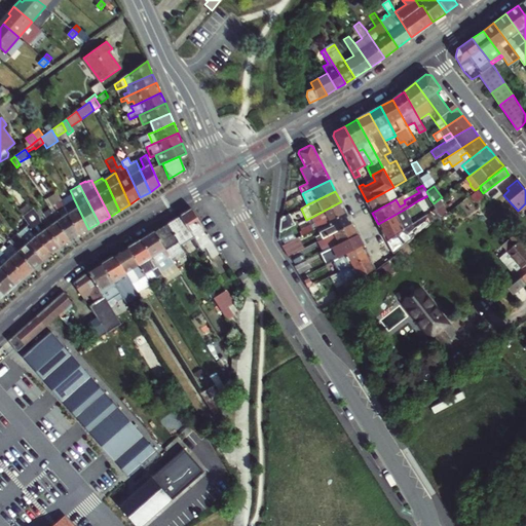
[(372,213),(390,202),(384,192),(367,201),(372,213)]
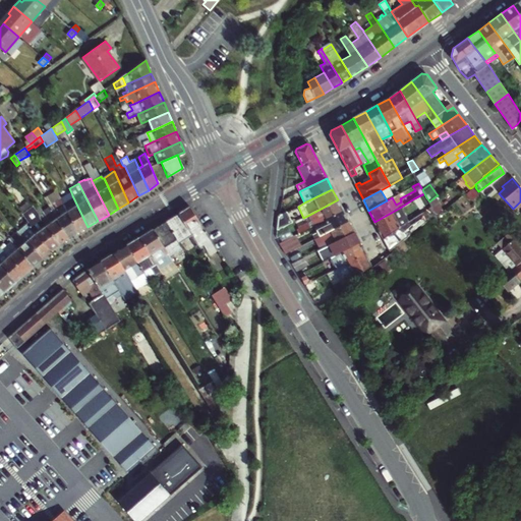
[(416,204),(426,197),(424,193),(414,198),(416,204)]
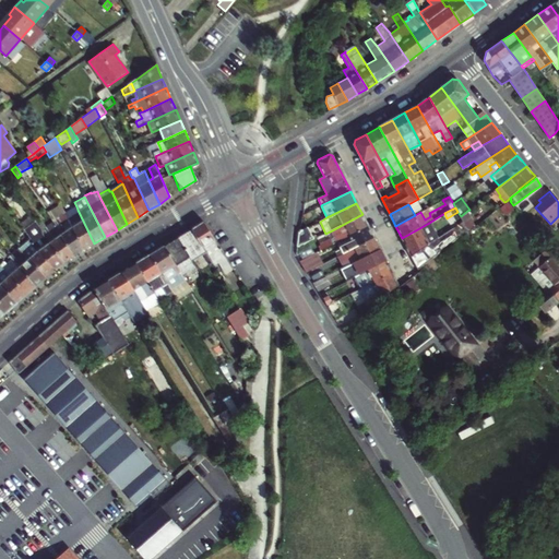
[(68,216),(83,250),(94,244),(78,210),(72,213),(70,210),(64,212),(66,213),(68,216)]
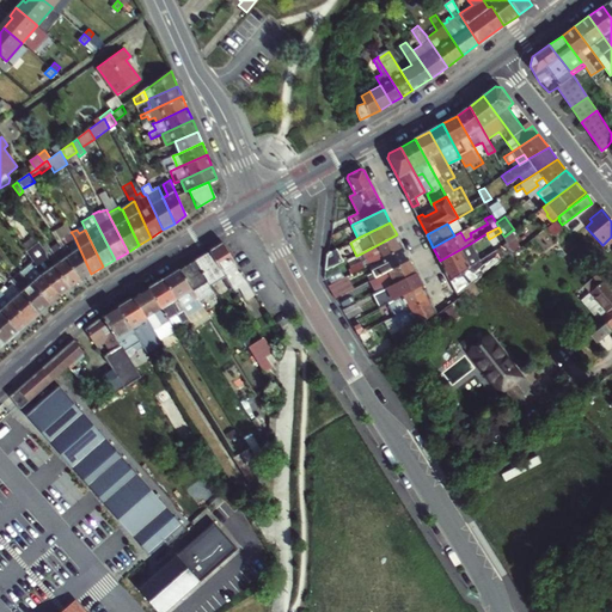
[(521,246),(512,231),(505,237),(506,239),(513,251),(513,254),(521,246)]
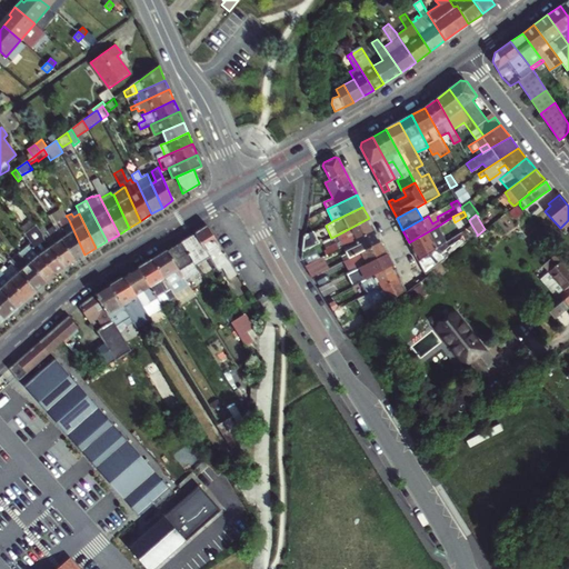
[(55,225),(56,228),(69,220),(67,217),(55,225)]
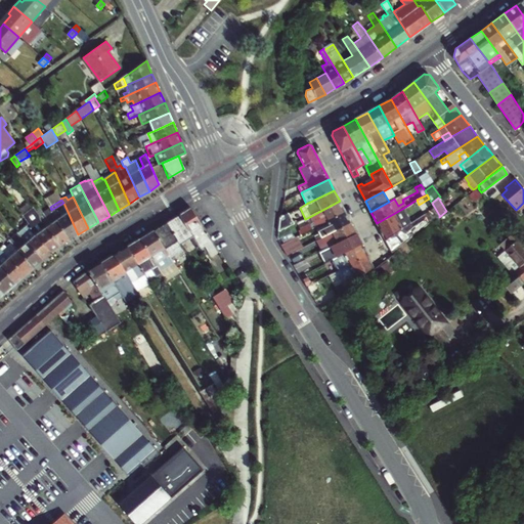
[(340,201),(311,216),(316,226),(345,212),(340,201)]
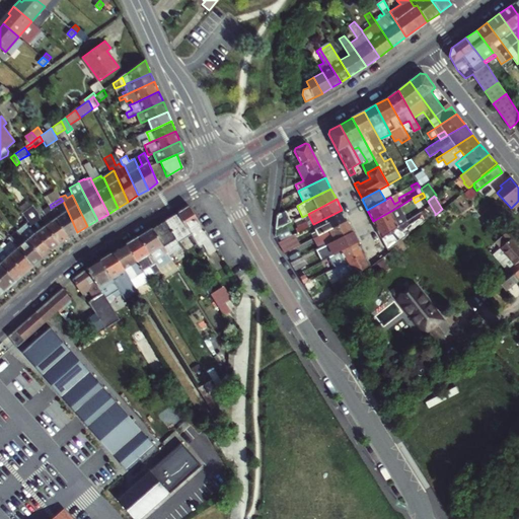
[(68,238),(77,232),(63,201),(51,208),(68,238)]
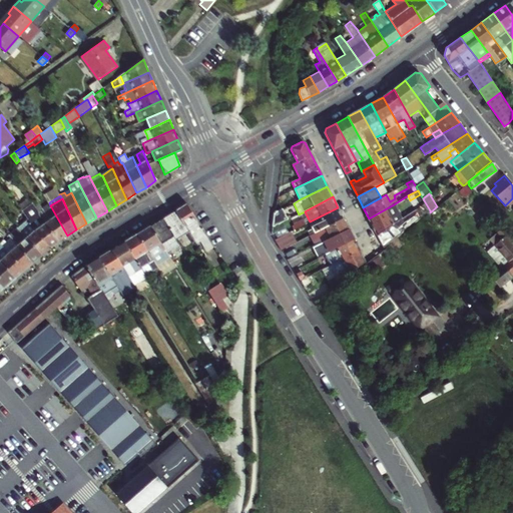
[(67,235),(50,205),(43,210),(41,207),(36,199),(33,202),(41,214),(40,214),(46,222),(59,241),(67,235)]
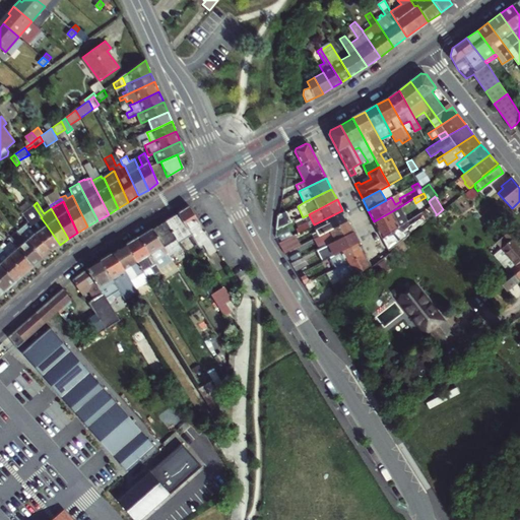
[(374,221),(388,250),(436,213),(430,203),(419,209),(420,213),(412,218),(407,221),(405,217),(405,216),(402,218),(400,213),(402,212),(399,207),(374,221)]
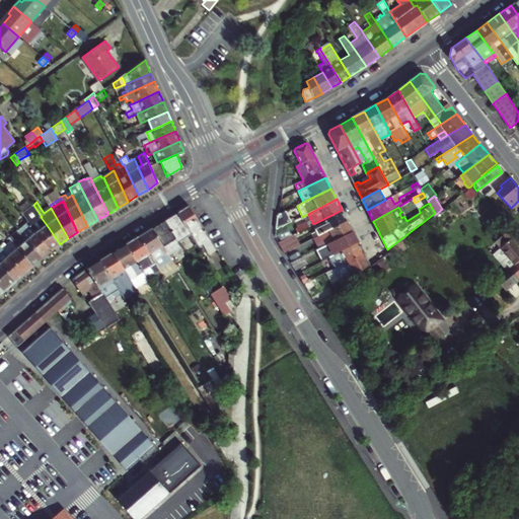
[(215,248),(213,244),(189,206),(178,213),(192,235),(199,246),(204,243),(210,252),(215,248)]
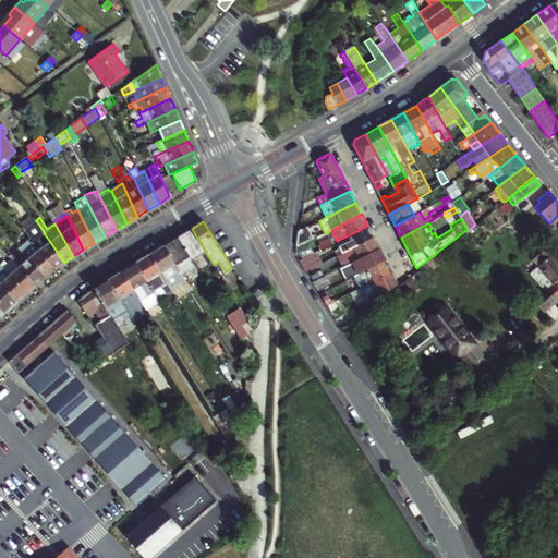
[(299,230),(296,246),(314,238),(307,226),(299,230)]
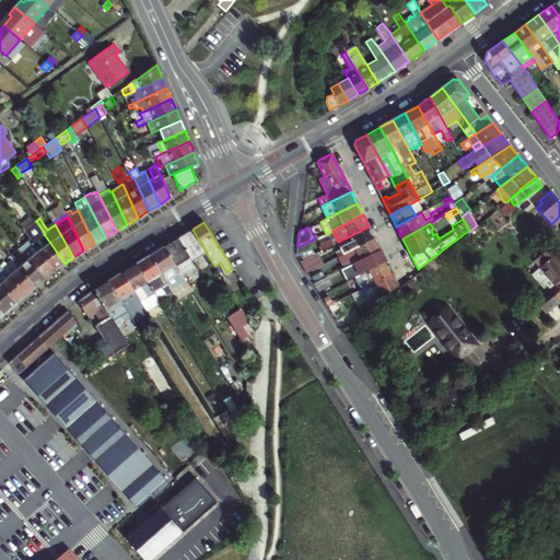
[(375,238),(369,226),(338,242),(343,254),(375,238)]
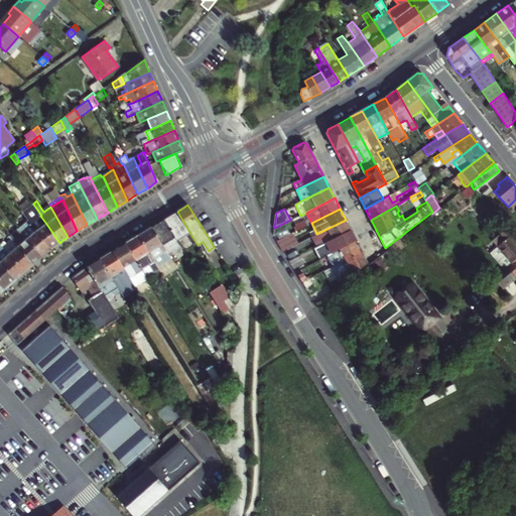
[(190,234),(177,212),(164,219),(175,237),(177,241),(190,234)]
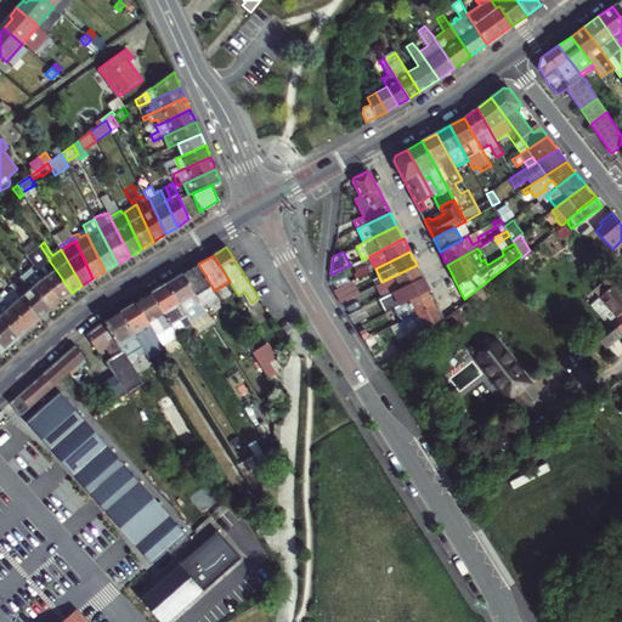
[(21,261),(17,265),(24,273),(27,271),(21,261)]
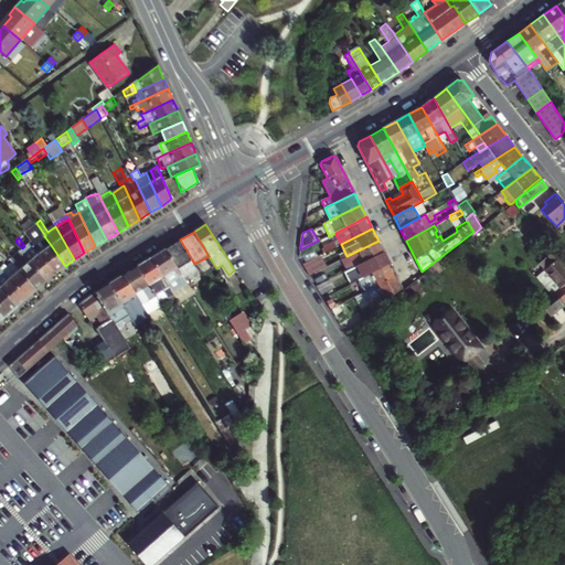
[(179,269),(192,259),(180,240),(166,248),(179,269)]
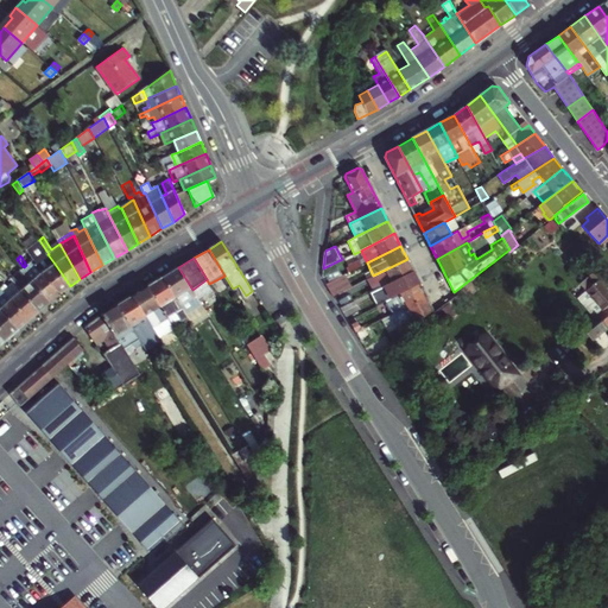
[(350,271),(363,265),(360,259),(348,265),(350,271)]
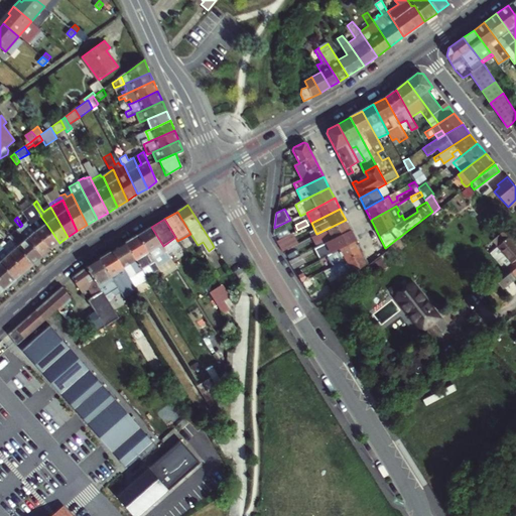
[(346,220),(316,234),(312,236),(311,237),(315,244),(316,247),(351,230),(346,220)]
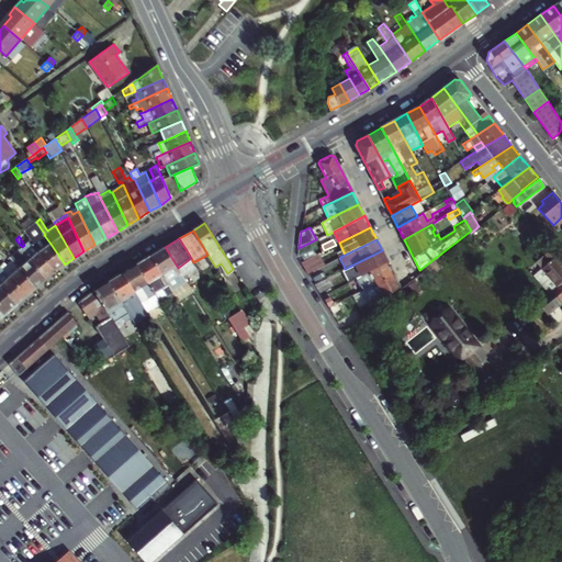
[(32,245),(56,271),(65,265),(51,244),(44,248),(36,240),(33,243),(32,245)]
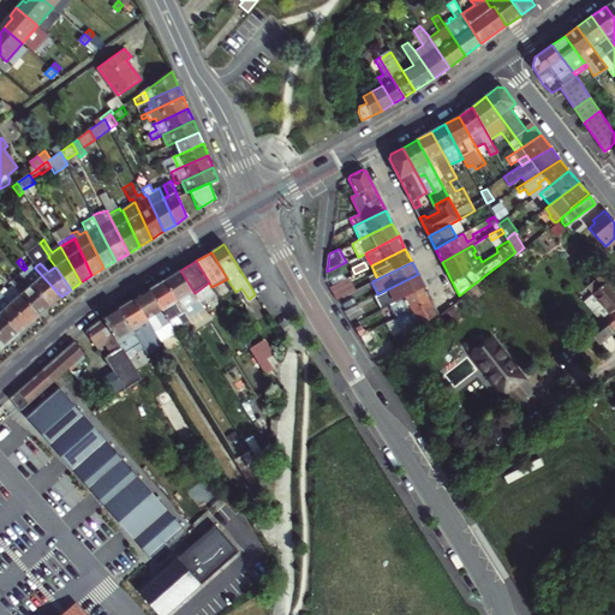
[(24,276),(49,306),(61,297),(35,268),(25,275),(24,276)]
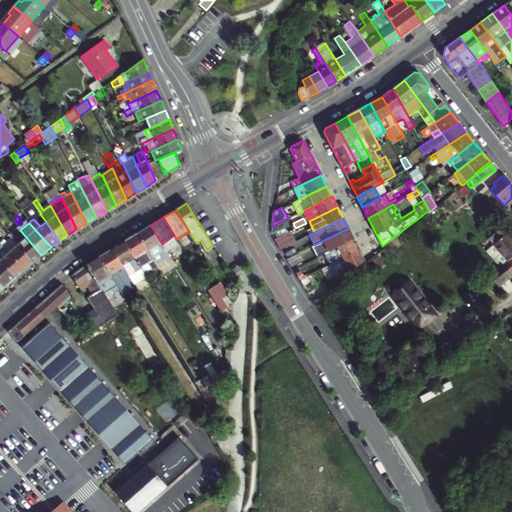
[(162,244),(150,225),(138,233),(157,264),(170,257),(162,244)]
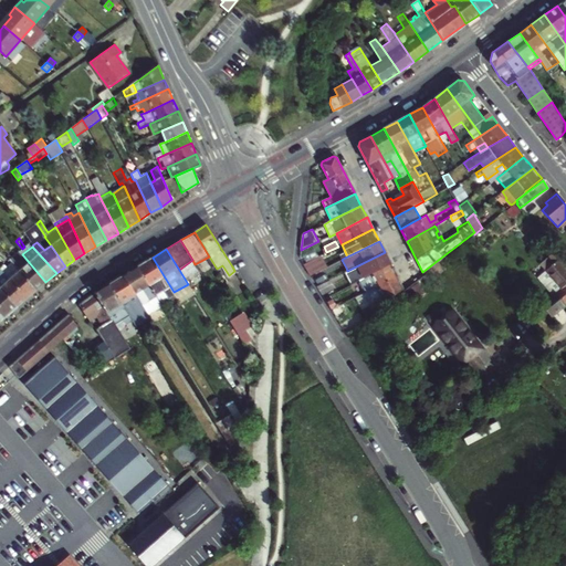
[(19,252),(10,259),(13,262),(21,255),(19,252)]
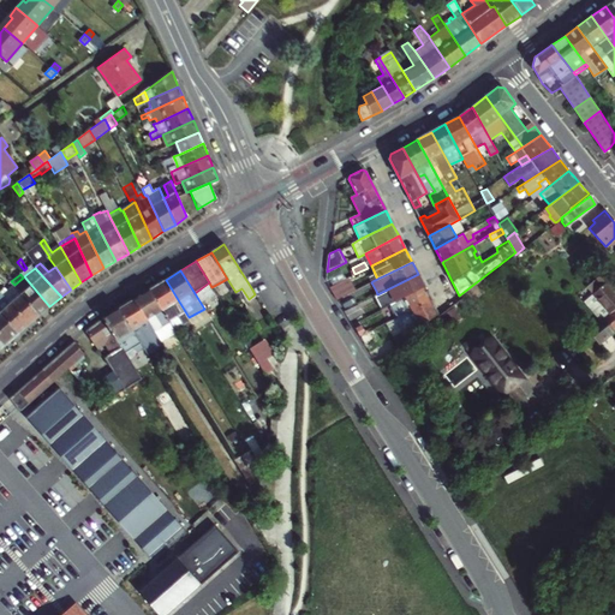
[(380,310),(390,304),(425,287),(418,274),(377,294),(382,304),(378,305),(380,310)]
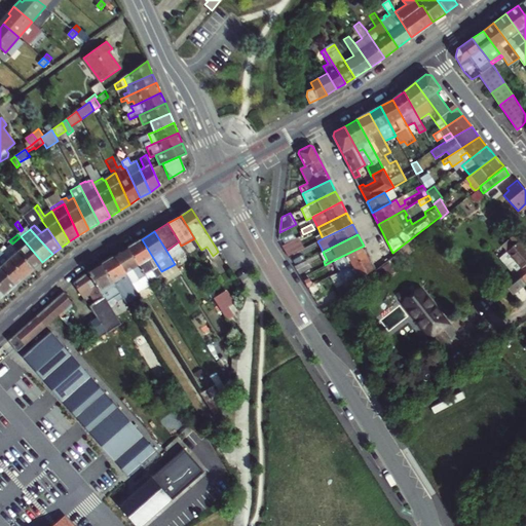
[(20,237),(12,243),(34,269),(42,262),(21,236),(20,237)]
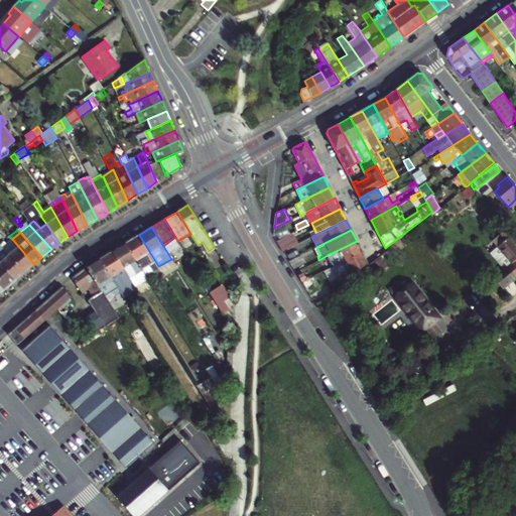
[(279,241),(284,251),(300,243),(294,232),(279,241)]
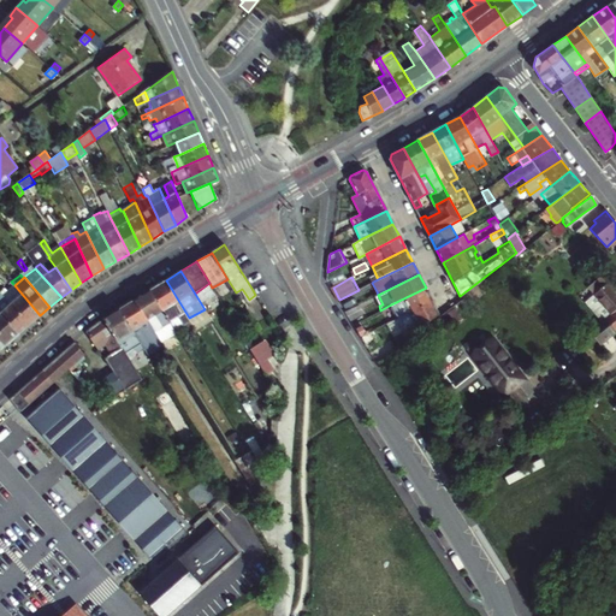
[(166,280),(150,290),(170,323),(178,318),(183,325),(183,326),(190,321),(189,318),(166,280)]
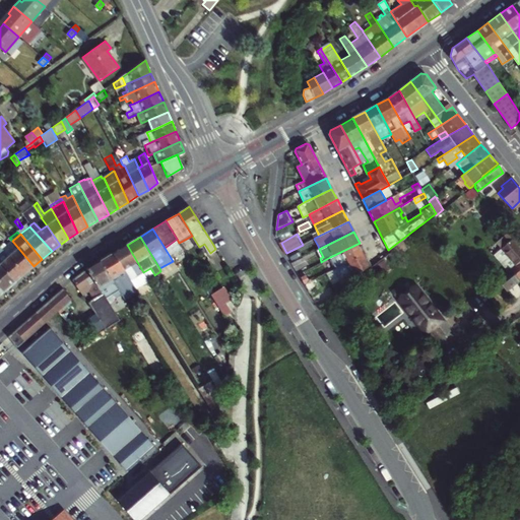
[(2,249),(24,274),(34,266),(12,241),(9,238),(5,242),(7,245),(2,249)]
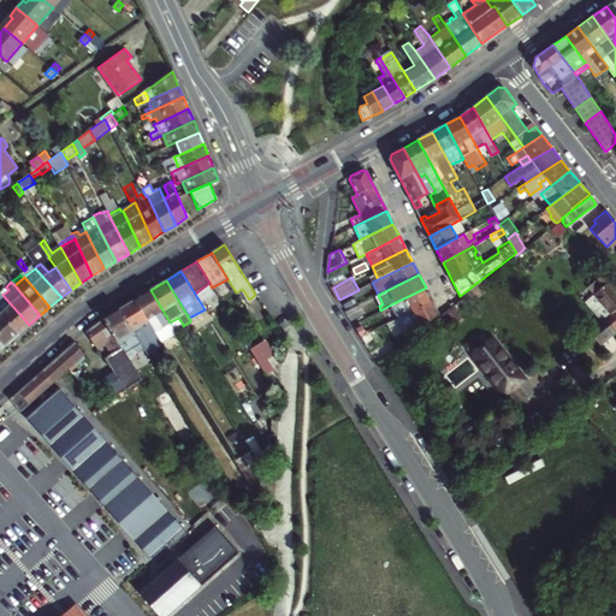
[(615,292),(606,282),(605,283),(594,292),(593,294),(610,313),(612,311),(614,313),(604,320),(603,318),(587,331),(599,345),(615,332),(614,331),(615,329),(615,292)]
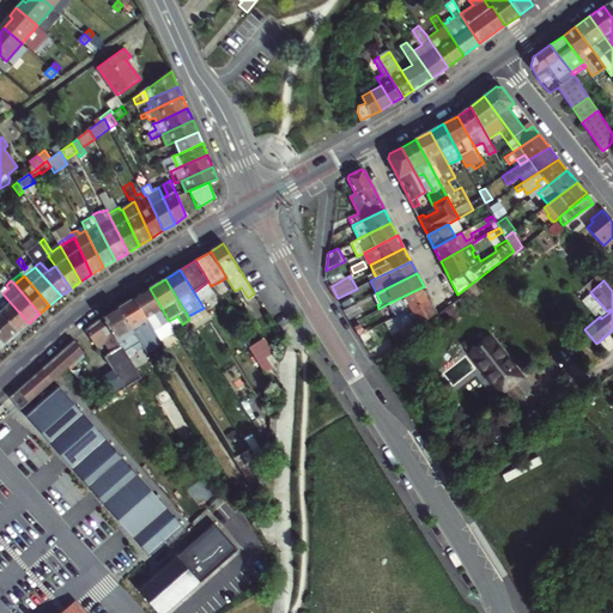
[(424,286),(389,303),(396,316),(430,298),(424,286)]
